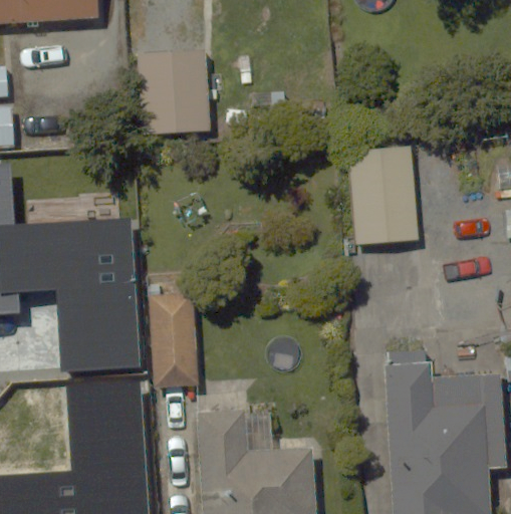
[(95,0),(0,0),(0,24),(96,18),(95,0)]
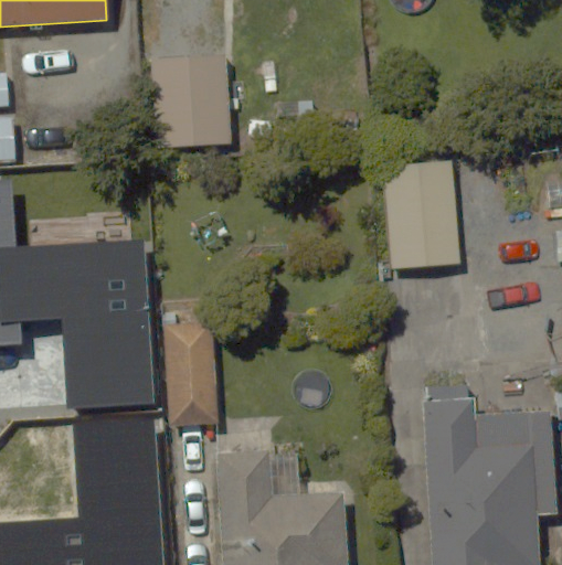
[(235,49),(148,50),(150,146),(237,144),(235,49)]
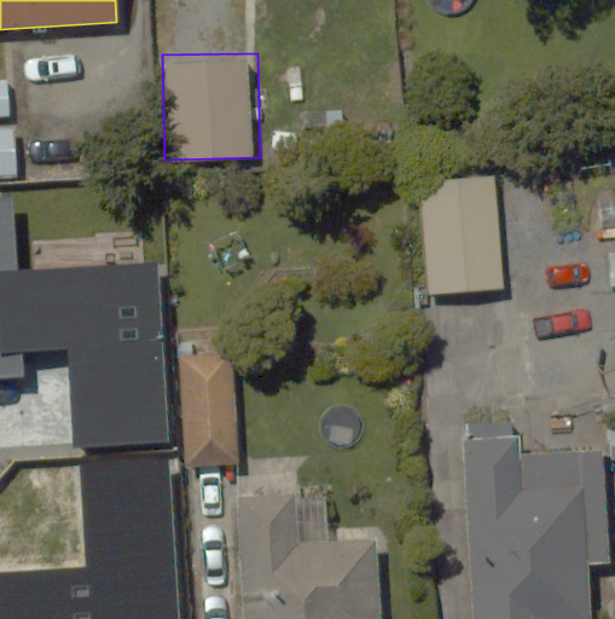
[(10,76),(0,76),(0,116),(11,116),(10,76)]
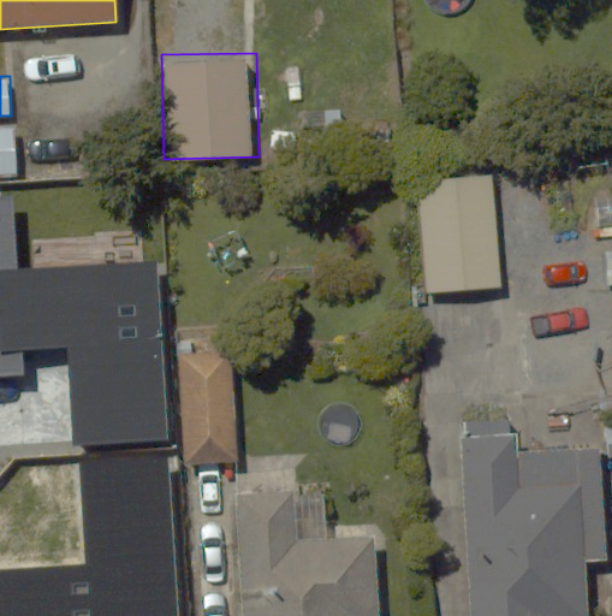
[(18,126),(0,126),(0,178),(19,178),(18,126)]
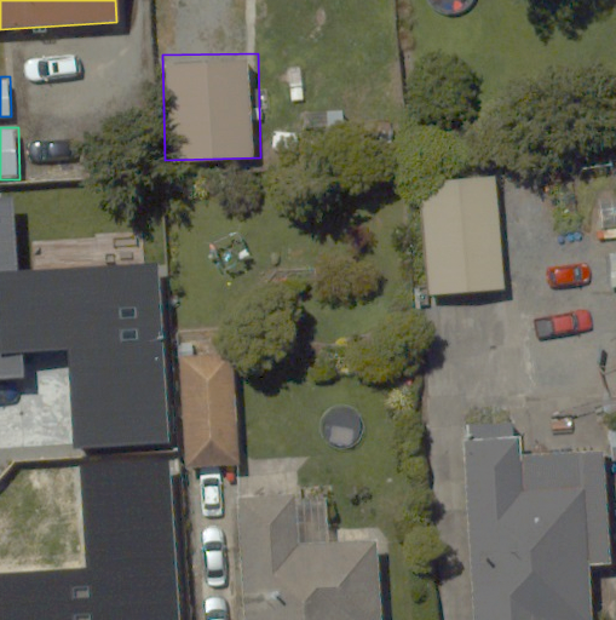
[(498,172),(421,174),(424,292),(500,291),(498,172)]
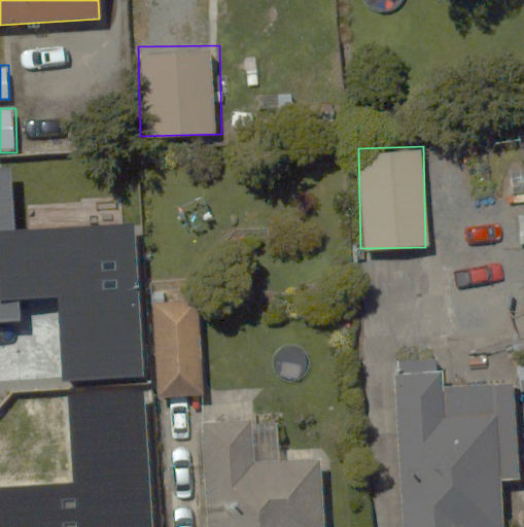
[(199,297),(154,299),(158,398),(202,397),(199,297)]
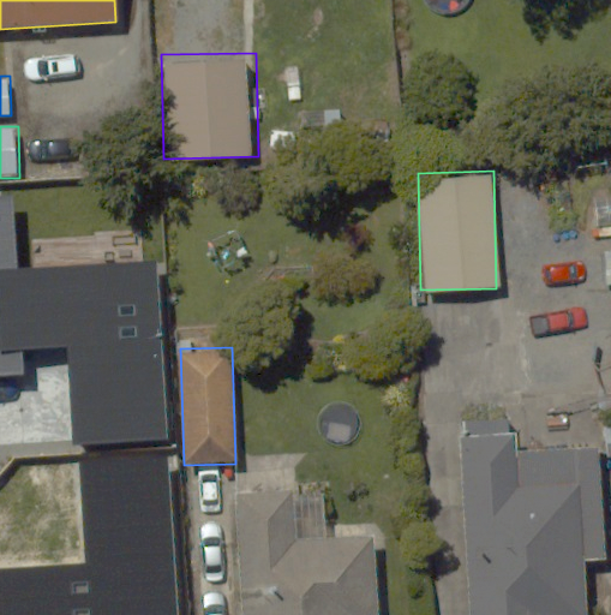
[(598,614),(585,446),(460,455),(472,614),(598,614)]
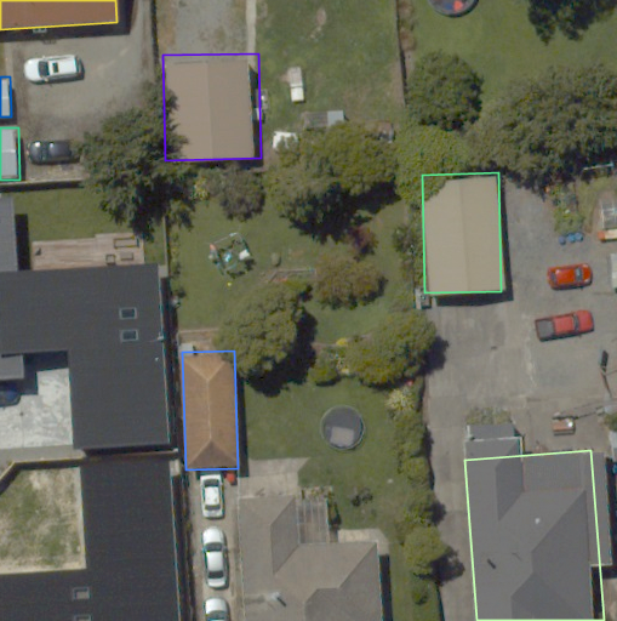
[(324,495),(244,500),(250,620),(376,620),(371,540),(326,542),(324,495)]
